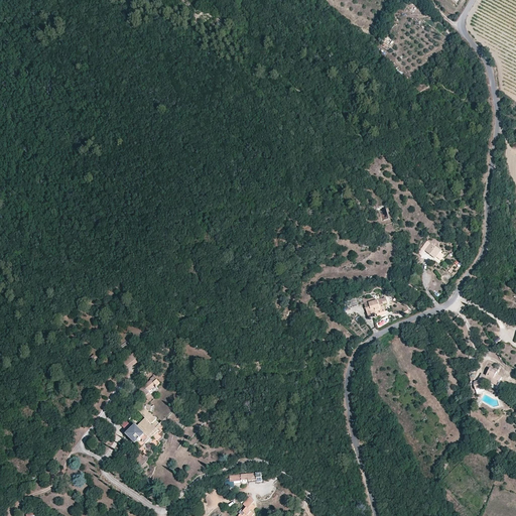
[(387,37),(384,43),(390,46),(393,41),(387,37)]
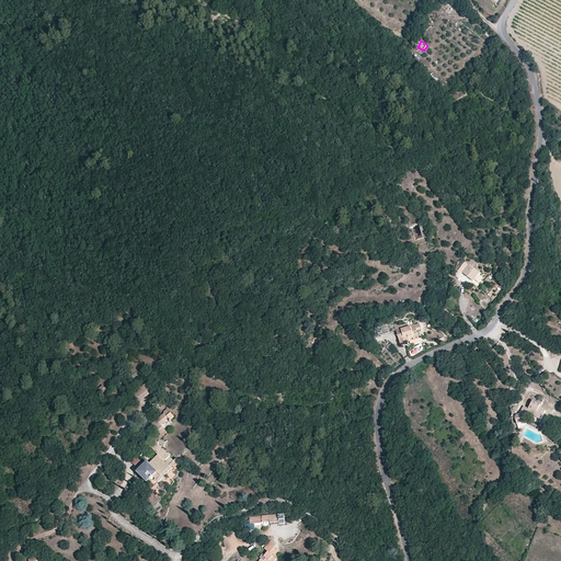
[(462,273),(468,265),(465,262),(458,270),(462,273)]
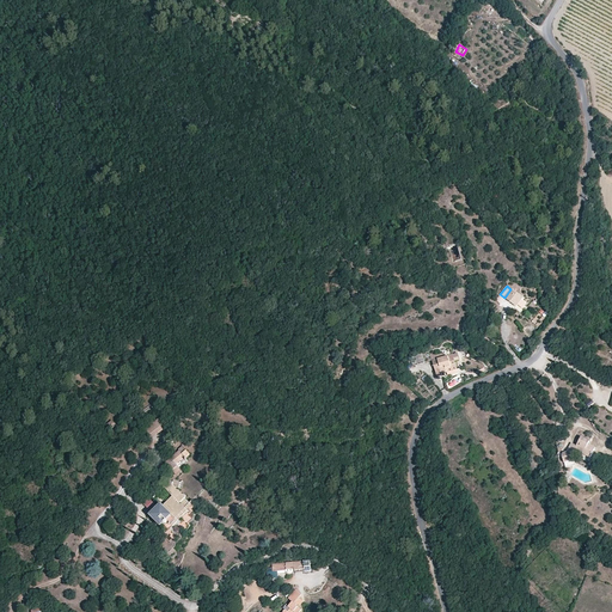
[(515,306),(522,298),(510,289),(505,298),(515,306)]
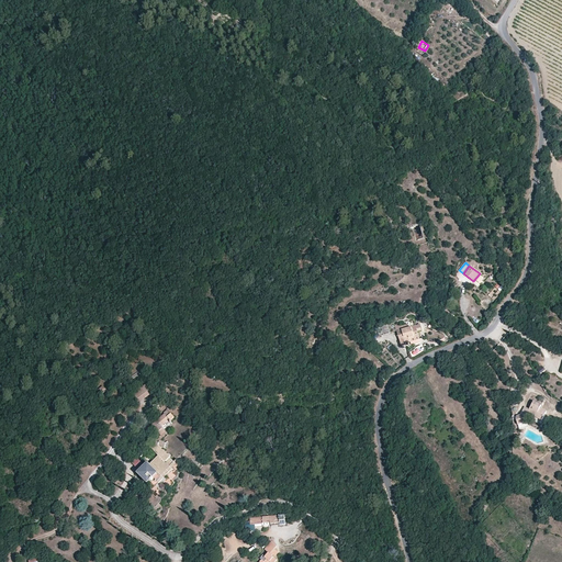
[(390,333),(388,324),(381,326),(383,335),(390,333)]
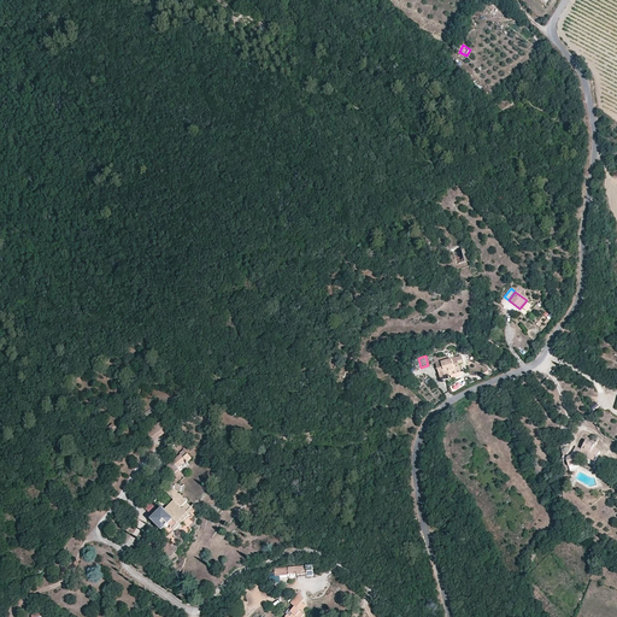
[(463,363),(462,357),(442,363),(440,357),(434,358),(435,363),(441,381),(446,378),(446,377),(451,376),(450,374),(460,371),(458,364),(463,363)]
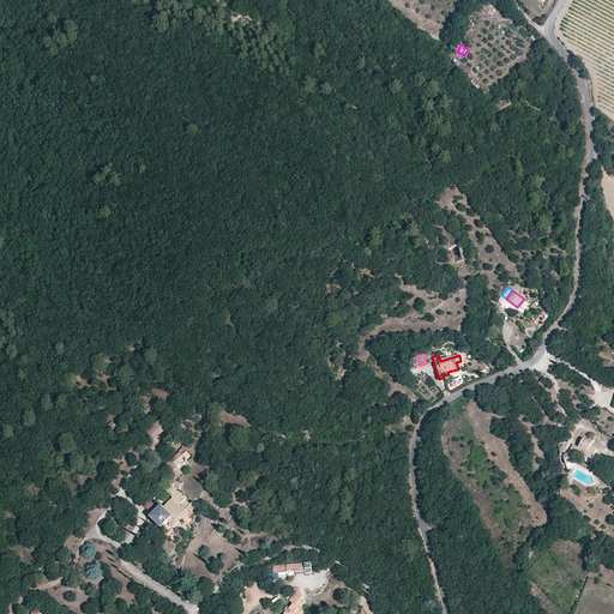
[(166,429),(162,423),(149,437),(151,440),(166,429)]
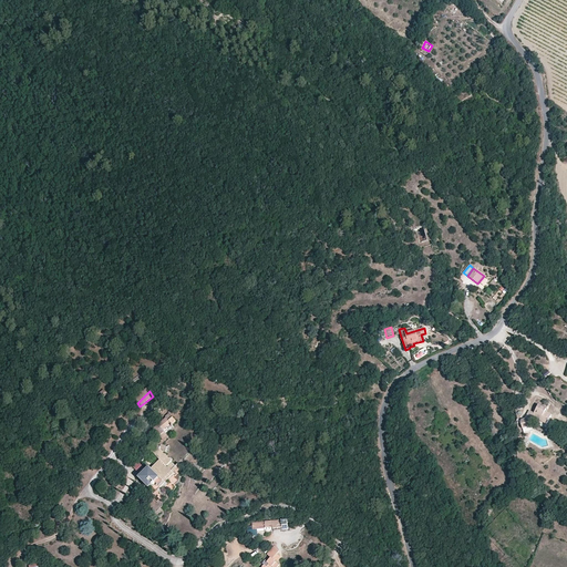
[(546,424),(552,414),(545,411),(546,409),(538,405),(534,413),(529,411),(525,419),(531,421),(533,416),(540,421),(546,424)]
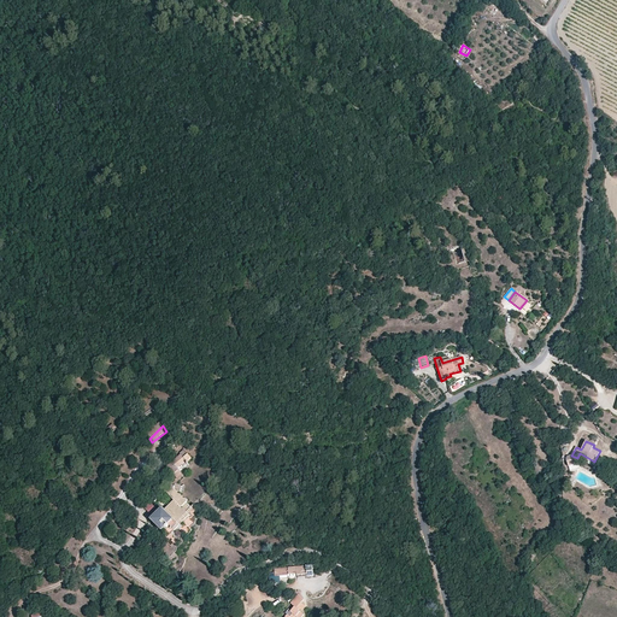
[(191,457),(187,452),(182,456),(181,454),(165,468),(172,476),(178,470),(177,469),(186,460),(191,457)]
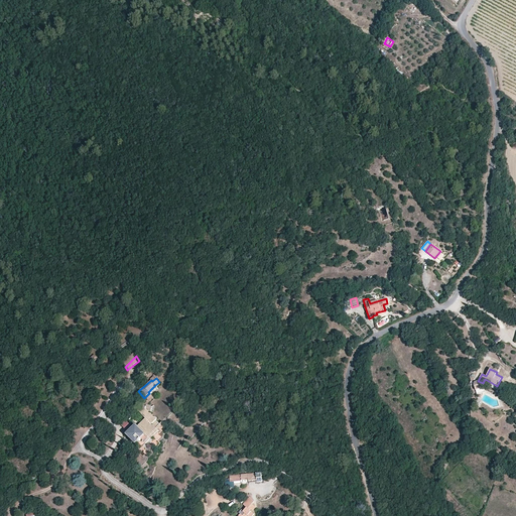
[(483,383),(478,381),(475,382),(475,386),(476,390),(482,388),(483,383)]
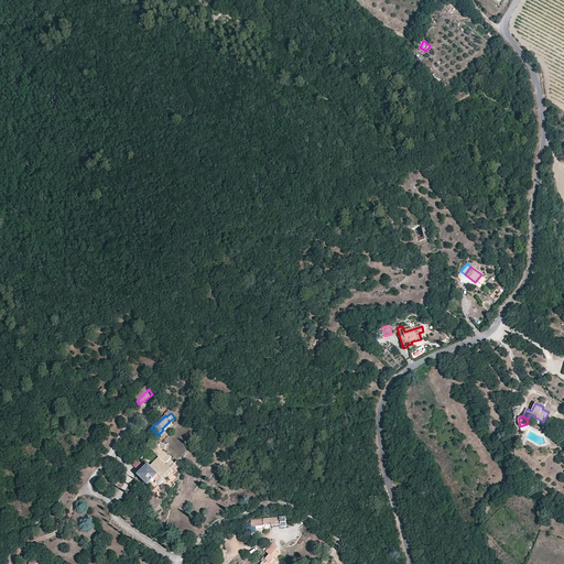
[(159,458),(155,462),(151,466),(149,465),(139,475),(149,485),(154,479),(159,475),(162,478),(170,470),(173,467),(175,465),(175,464),(171,459),(172,458),(171,457),(169,456),(166,454),(167,452),(164,452),(166,445),(160,443),(160,445),(156,444),(150,449),(159,458)]
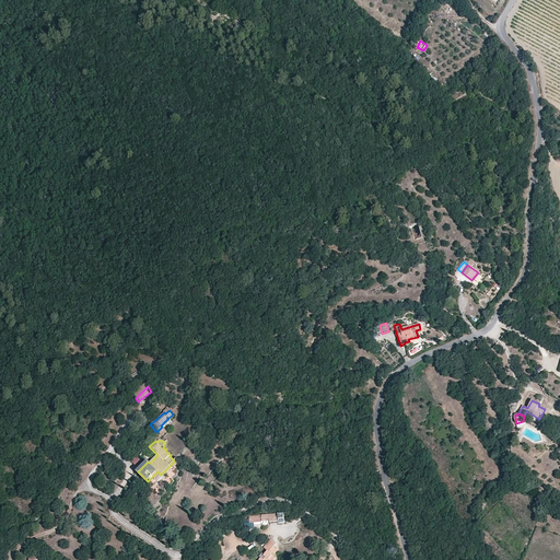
[(137,467),(141,462),(137,457),(131,463),(137,467)]
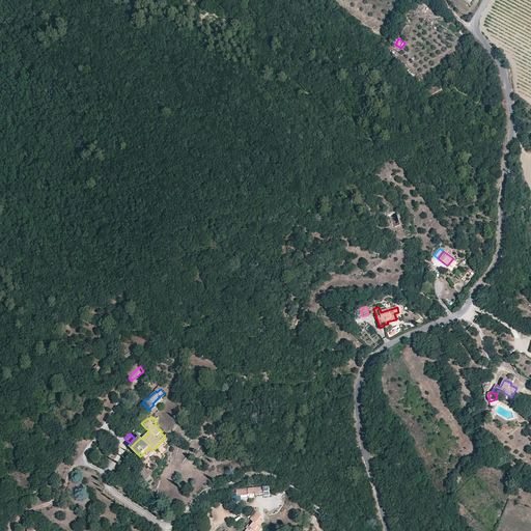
[(149,456),(162,445),(170,437),(168,434),(165,437),(165,438),(163,440),(160,443),(152,450),(149,447),(145,451),(149,456)]
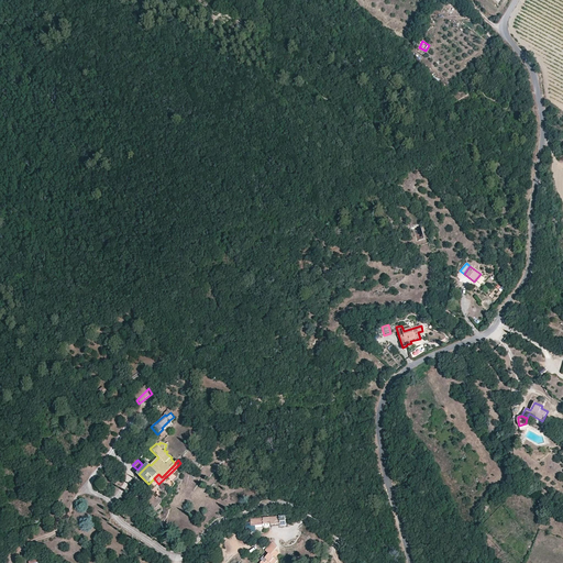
[(286,523),(286,521),(286,516),(251,520),(251,527),(255,527),(255,528),(264,527),(264,526),(286,523)]
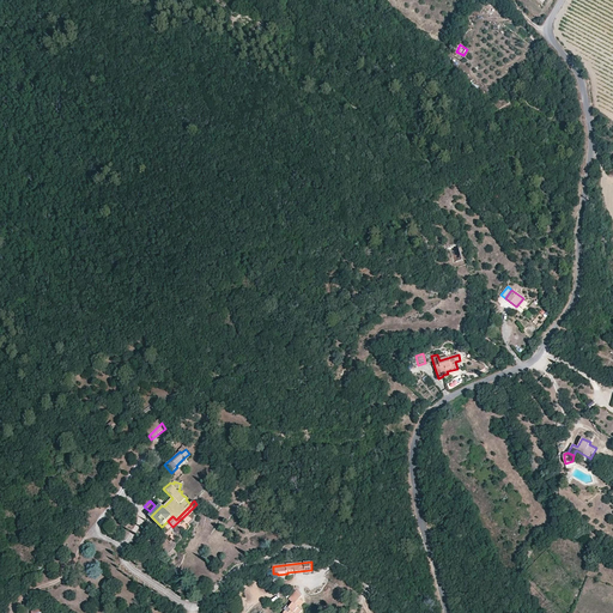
[(299,612),(303,611),(298,607),(303,602),(299,599),(302,596),(297,592),(290,600),(292,602),(289,607),(286,605),(283,610),(285,611),(283,612),(291,612),(293,611),(295,612),(299,612)]
